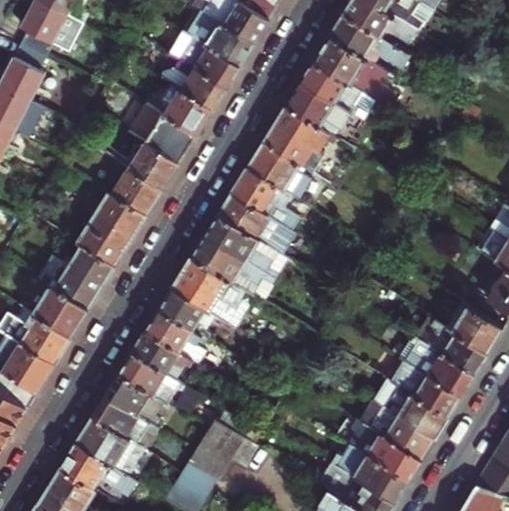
[(80,20),(66,13),(40,0),(33,0),(25,15),(20,26),(26,30),(20,42),(44,55),(51,42),(66,49),(80,20)]
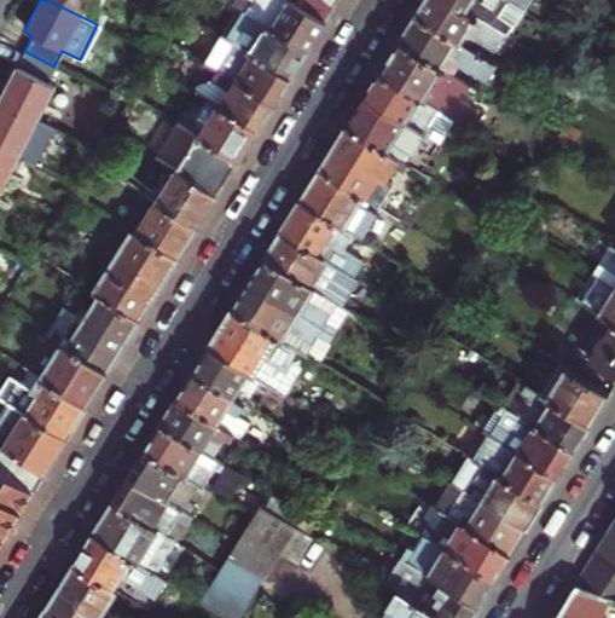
[(48,0),(80,16),(87,0),(48,0)]
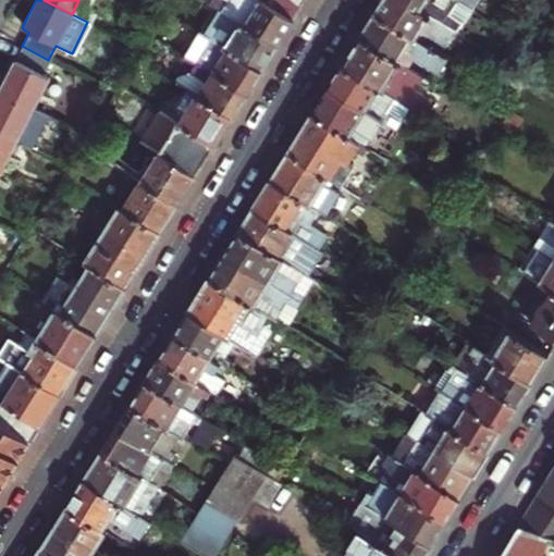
[(226,0),(210,0),(209,3),(222,12),(229,1),(226,0)]
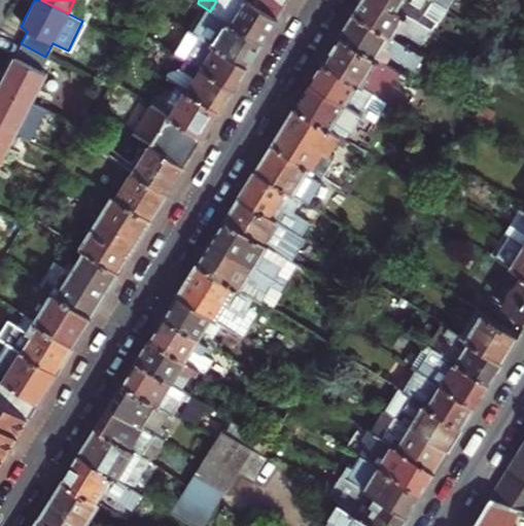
[(214,0),(216,1),(210,11),(262,43),(275,21),(287,0),(214,0)]
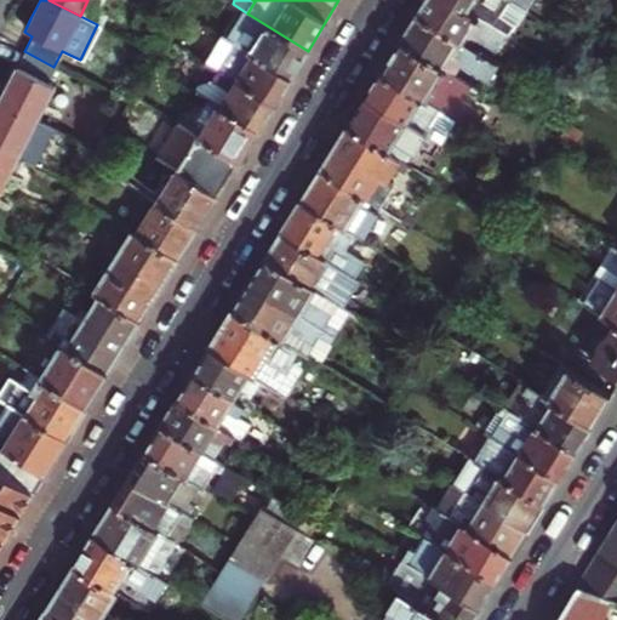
[(447,0),(423,0),(415,15),(468,49),(474,40),(498,55),(509,38),(508,38),(464,10),(463,11),(447,3),(447,0)]
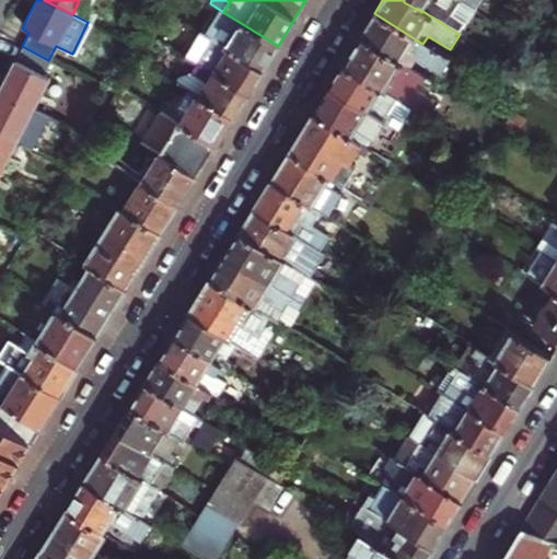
[(459,34),(473,10),(456,0),(404,0),(404,2),(418,10),(419,9),(459,34)]
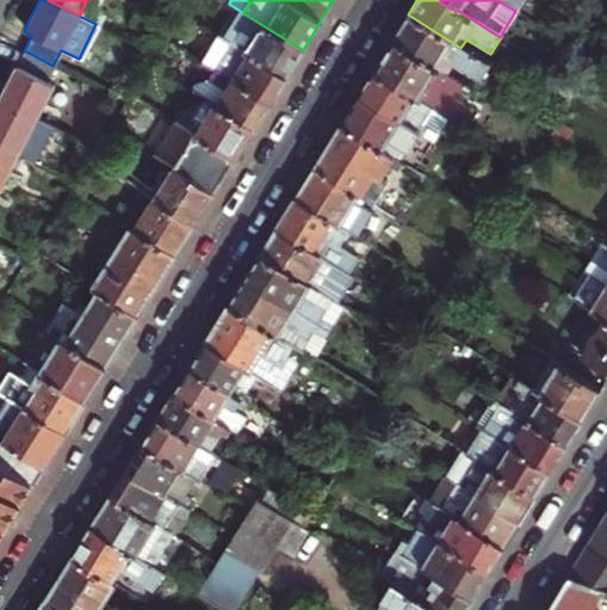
[(497,0),(515,11),(522,0),(497,0)]
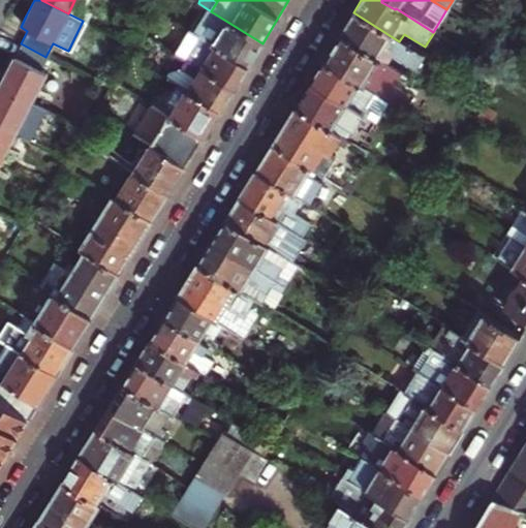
[(263,43),(211,11),(196,36),(247,68),(256,52),(263,43)]
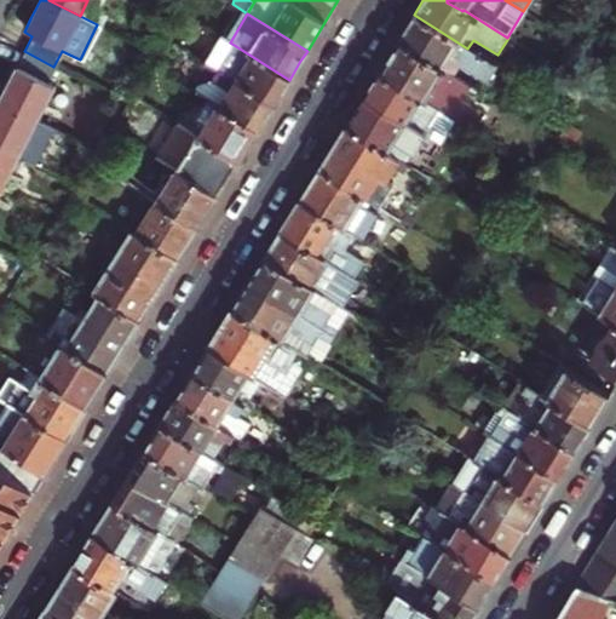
[(407,27),(397,41),(450,75),(459,63),(485,80),(494,66),(467,49),(414,15),(407,27)]
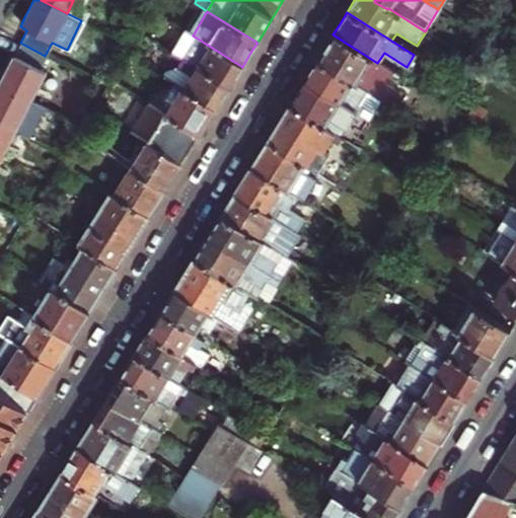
[(182,53),(193,35),(185,30),(172,53),(175,48),(182,53)]
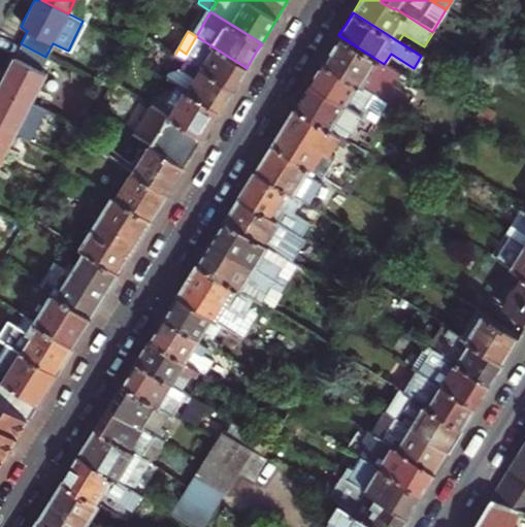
[(331,46),(322,61),(386,102),(395,107),(412,81),(384,64),(338,35),(331,46)]
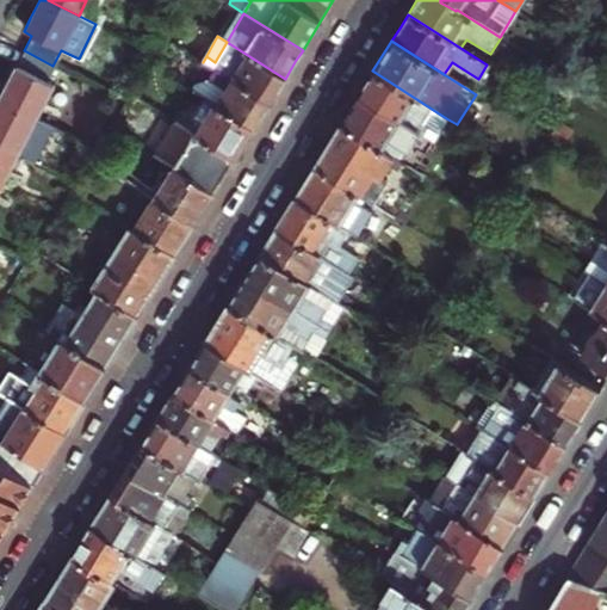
[(285,79),(227,42),(215,62),(206,56),(203,62),(217,71),(231,80),(270,104),(279,87),(285,79)]
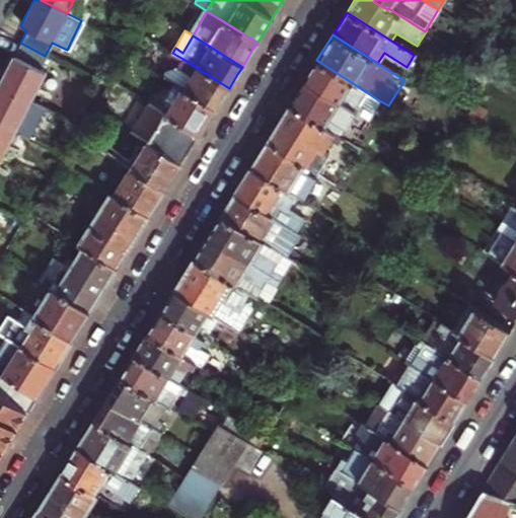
[(0,85),(30,101),(46,72),(39,69),(45,56),(20,43),(10,62),(0,80),(0,85)]
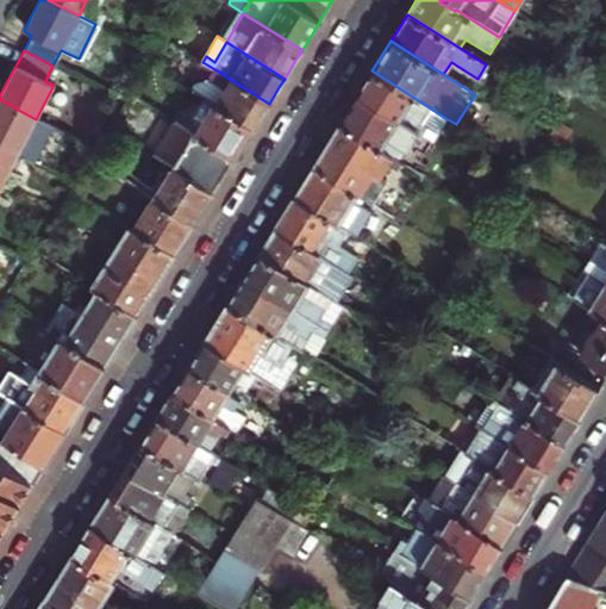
[(162,58),(152,53),(152,54),(147,63),(156,69),(162,58)]
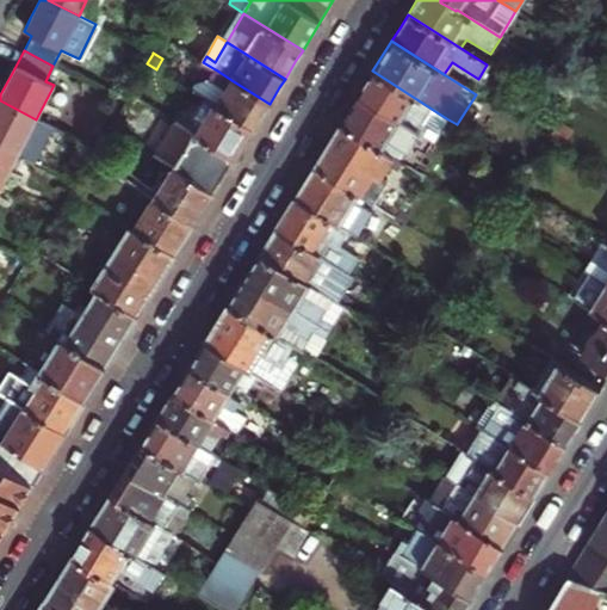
[(231,80),(217,71),(214,75),(228,85),(231,80)]
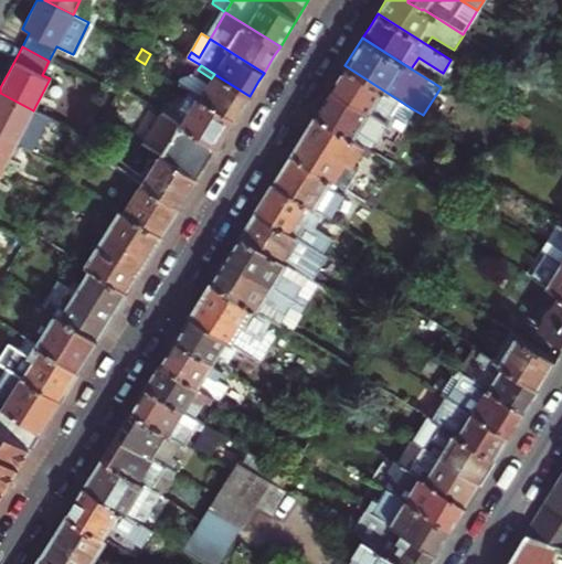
[(413,109),(345,65),(339,75),(330,89),(392,129),(399,132),(413,109)]
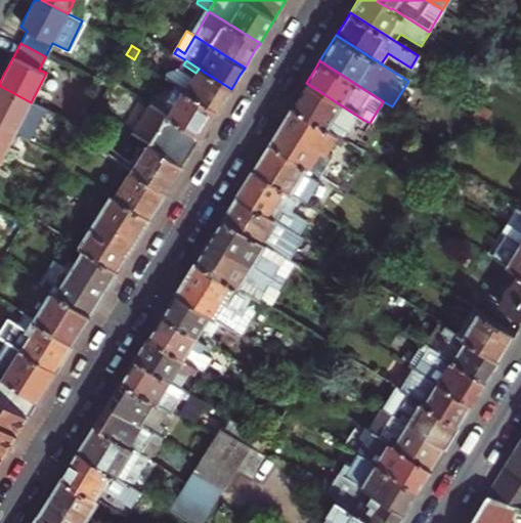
[(165,78),(183,89),(217,111),(227,94),(231,89),(199,69),(196,73),(183,64),(177,75),(169,73),(165,78)]
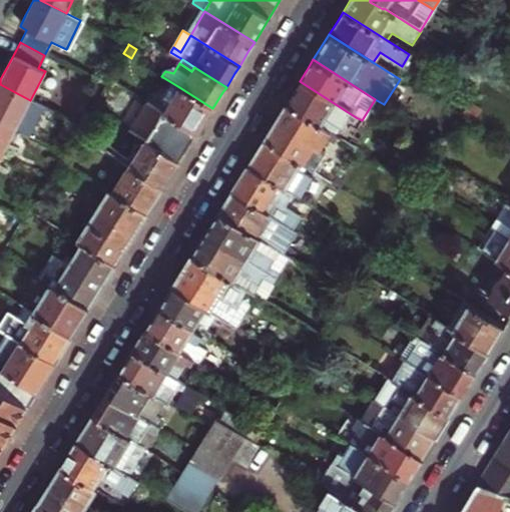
[(294,91),(286,104),(338,137),(342,139),(356,117),(300,81),(294,91)]
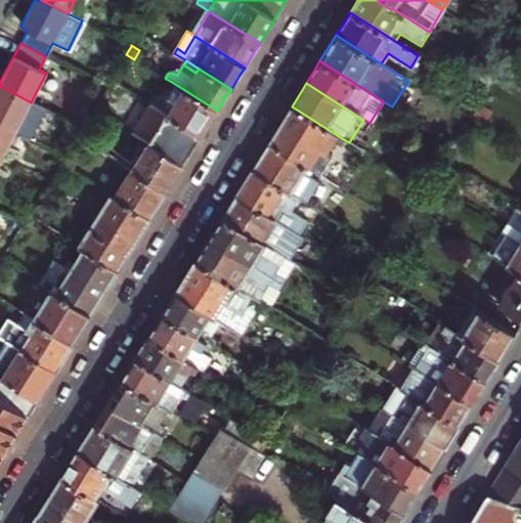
[(43,110),(31,102),(0,86),(0,124),(14,132),(29,139),(43,110)]
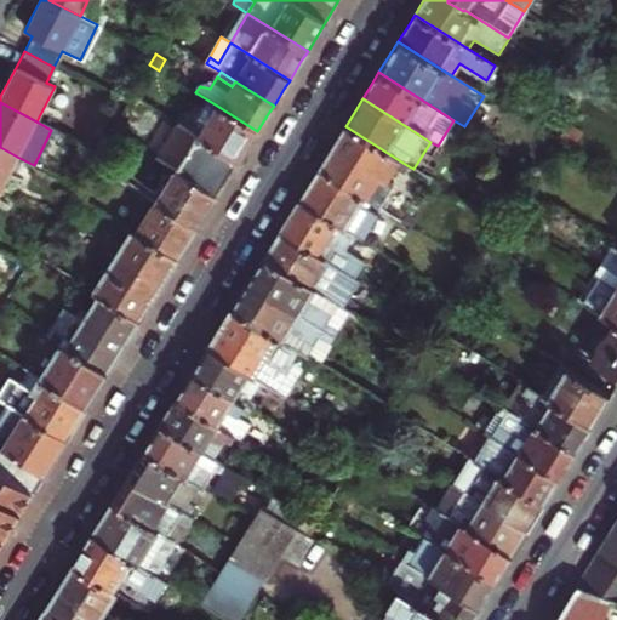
[(217,106),(199,136),(239,161),(251,142),(257,131),(217,106)]
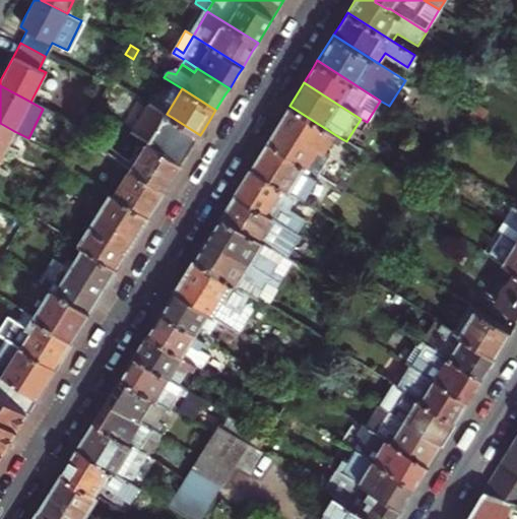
[(133,132),(149,142),(183,163),(193,145),(200,135),(167,114),(150,105),(133,132)]
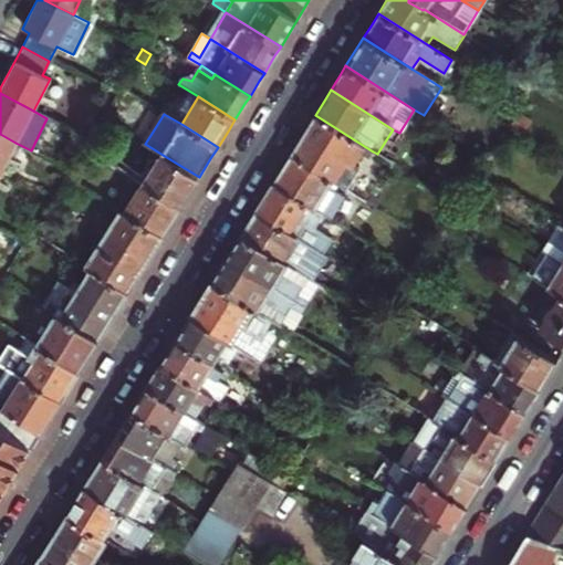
[(304,132),(289,156),(337,186),(345,191),(358,170),(352,166),(360,154),(368,159),(373,152),(315,115),(304,132)]
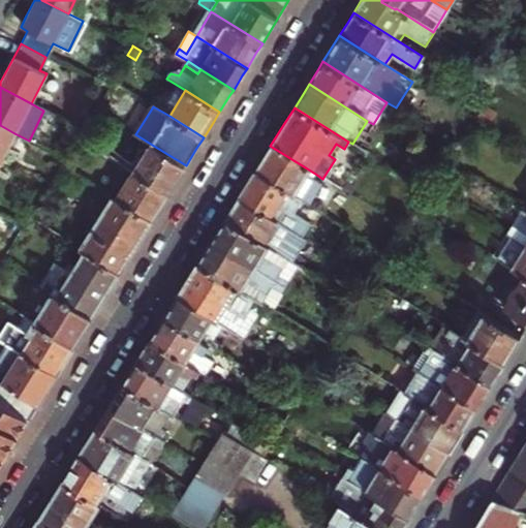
[(0,162),(14,133),(0,125),(0,162)]
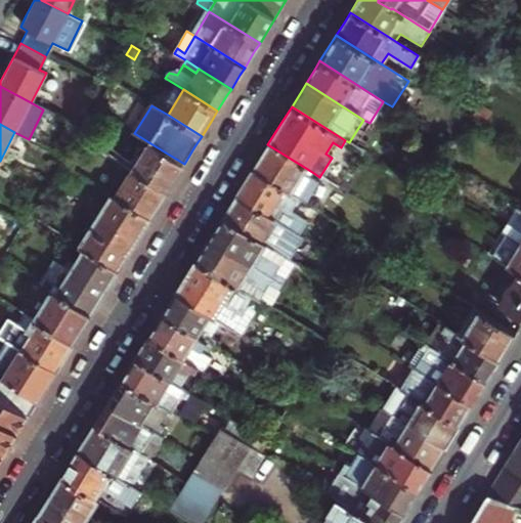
[(184,164),(150,143),(134,170),(167,191),(177,176),(184,164)]
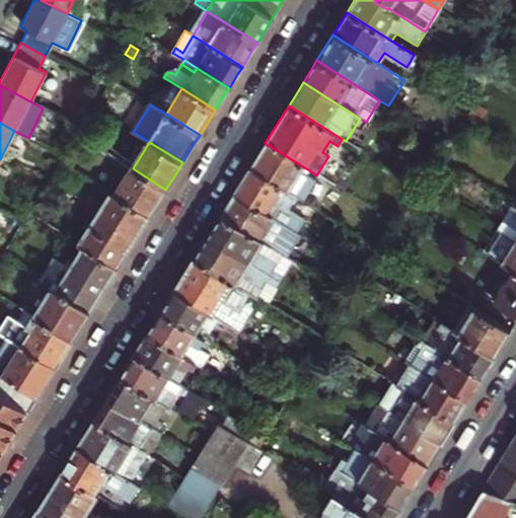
[(259,153),(249,168),(302,202),(314,182),(305,176),(309,170),(265,143),(259,153)]
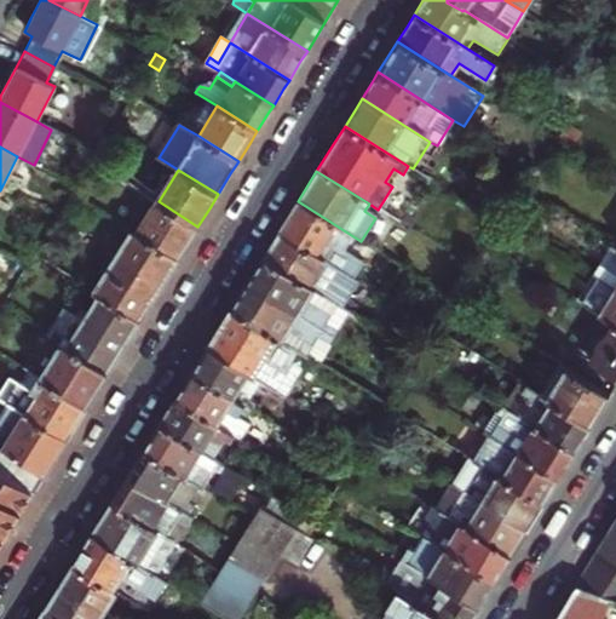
[(197,227),(159,201),(138,234),(177,259),(190,239),(197,227)]
